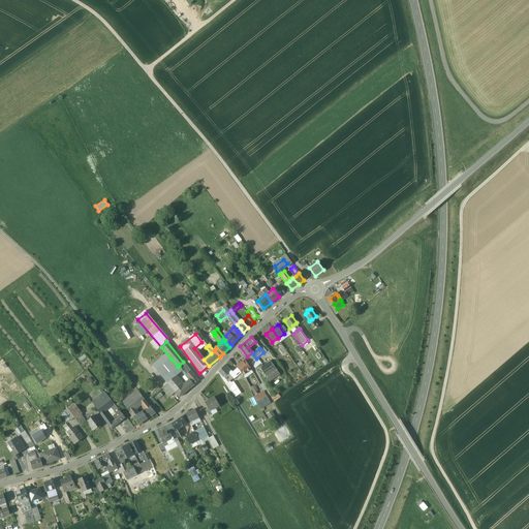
[(166,353),(153,366),(157,371),(172,360),(166,353)]
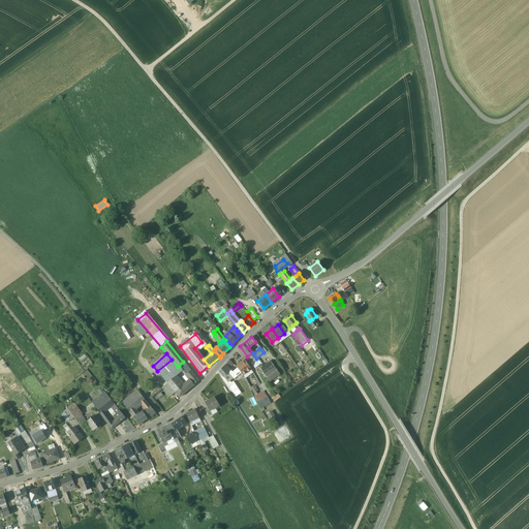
[(172,360),(157,371),(163,379),(172,372),(178,367),(172,360)]
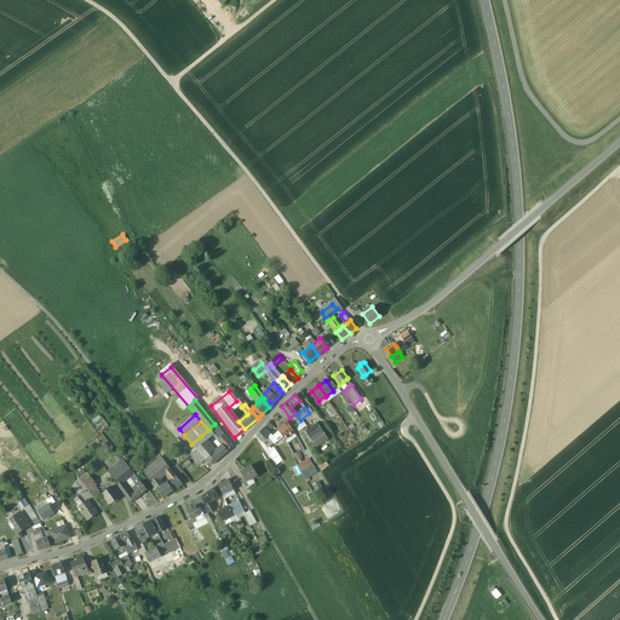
[(286,423),(277,429),(282,436),(285,440),(294,434),(286,423)]
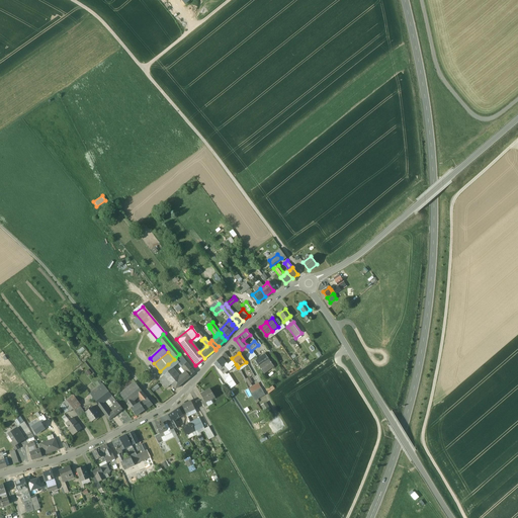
[(264,353),(253,361),(257,365),(258,365),(264,373),(274,366),(264,353)]
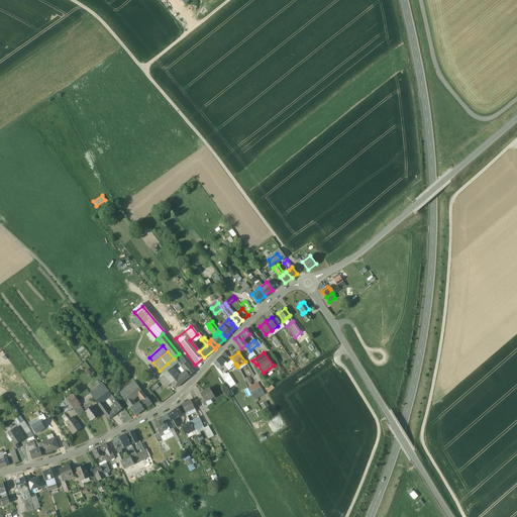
[(187,362),(183,356),(177,360),(181,366),(187,362)]
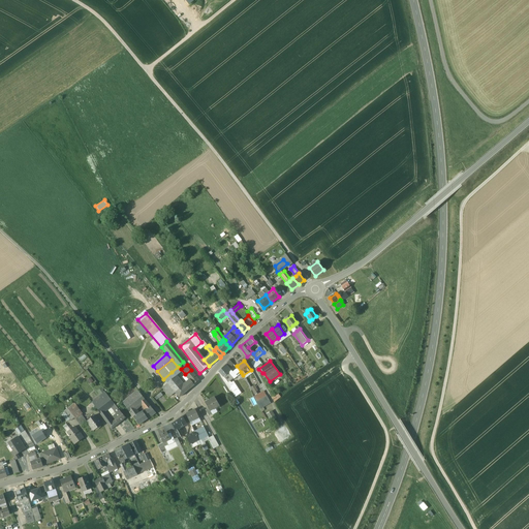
[(225,366),(219,371),(228,383),(230,381),(241,372),(238,369),(232,373),(228,368),(225,366)]
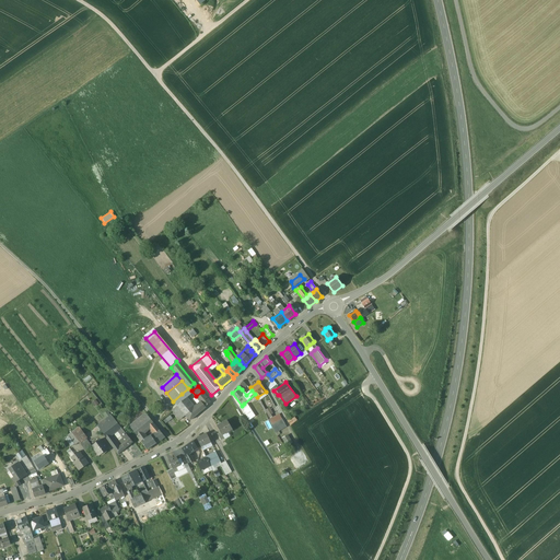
[(210,401),(202,392),(196,396),(200,401),(196,406),(200,411),(206,407),(205,406),(210,401)]
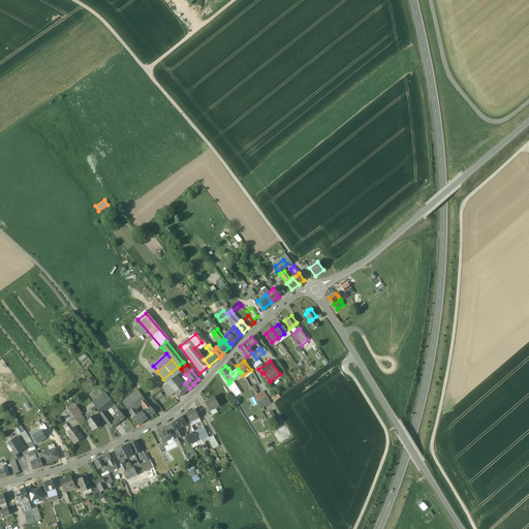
[(182,385),(172,372),(163,379),(179,398),(187,391),(182,385)]
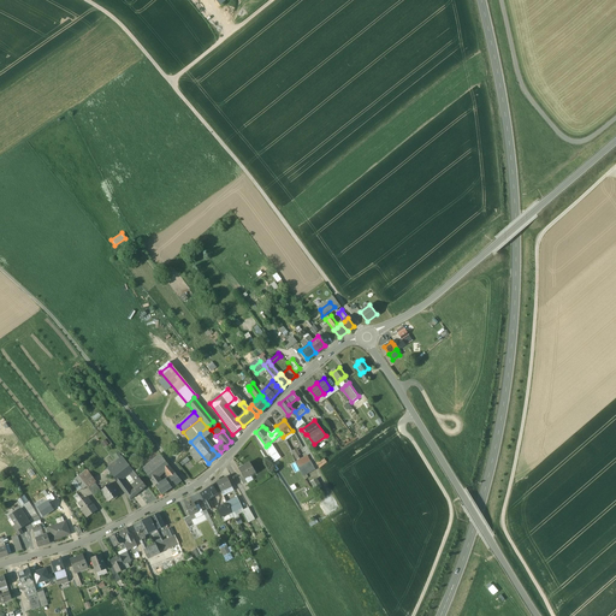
[(268,454),(274,462),(280,458),(272,444),(270,446),(268,444),(266,446),(268,454)]
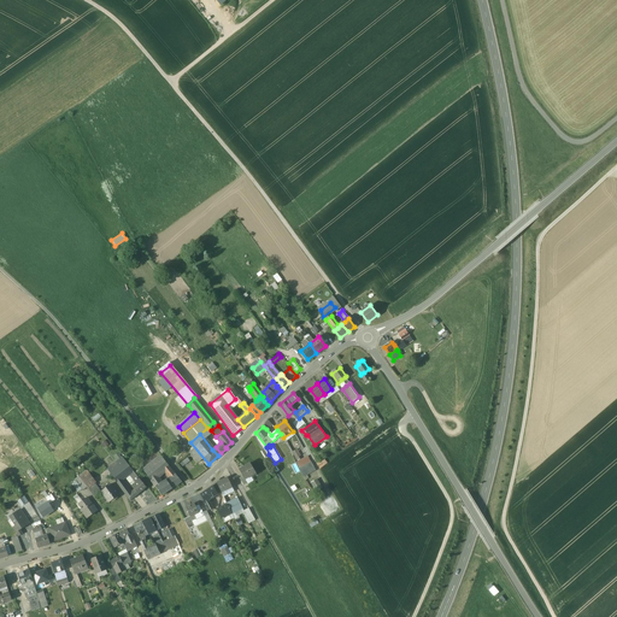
[(205,459),(197,448),(192,453),(200,463),(205,459)]
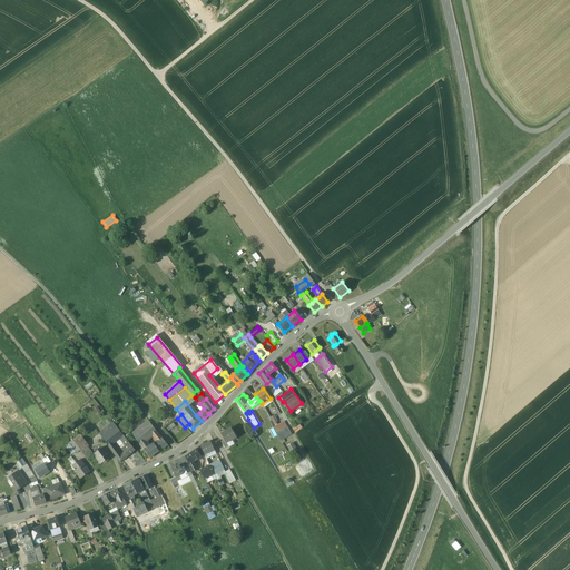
[(114,423),(99,433),(108,446),(112,443),(119,439),(124,435),(114,423)]
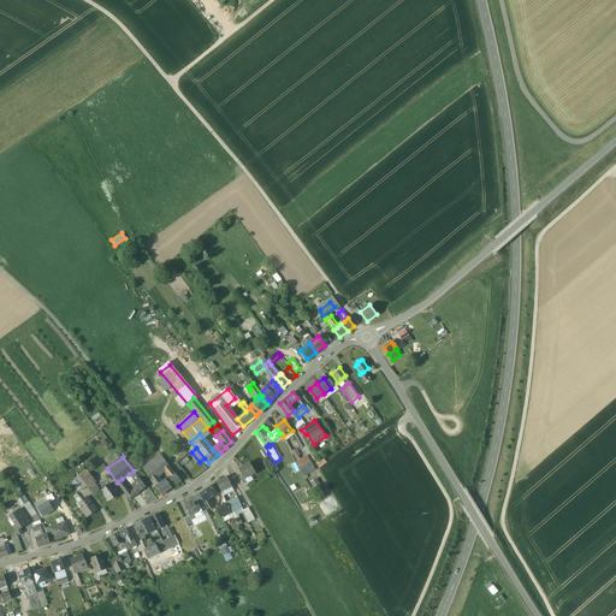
[(319,468),(327,463),(324,457),(315,462),(319,468)]
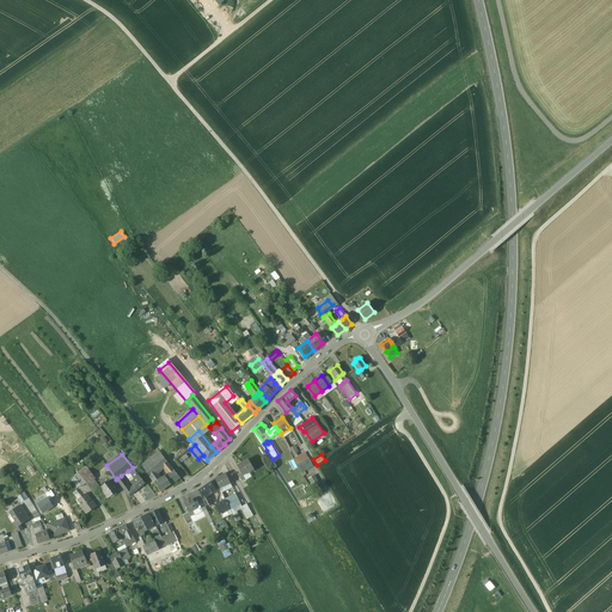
[(163,456),(145,470),(150,477),(155,472),(161,466),(167,461),(163,456)]
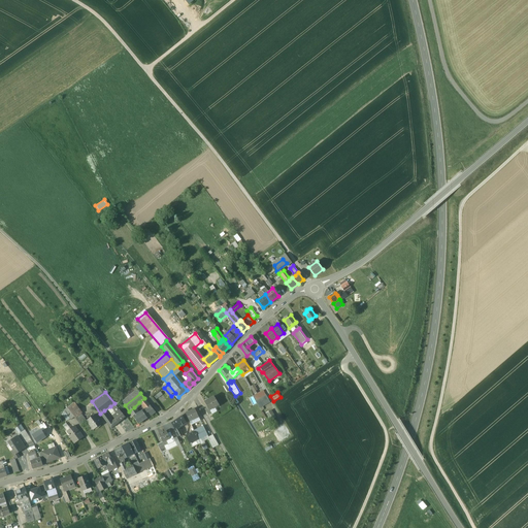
[(266,395),(256,401),(261,408),(271,403),(266,395)]
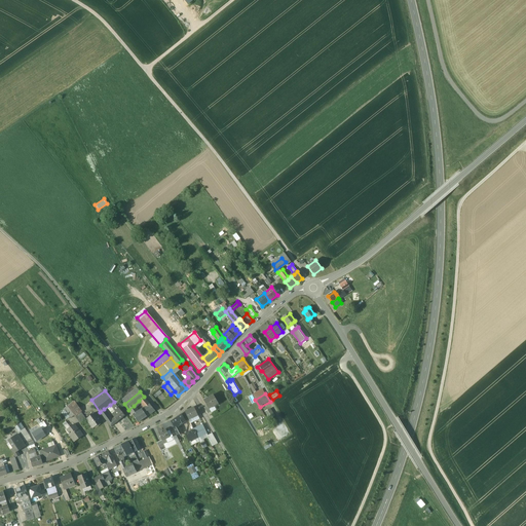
[(213,395),(203,401),(207,406),(209,409),(218,404),(213,395)]
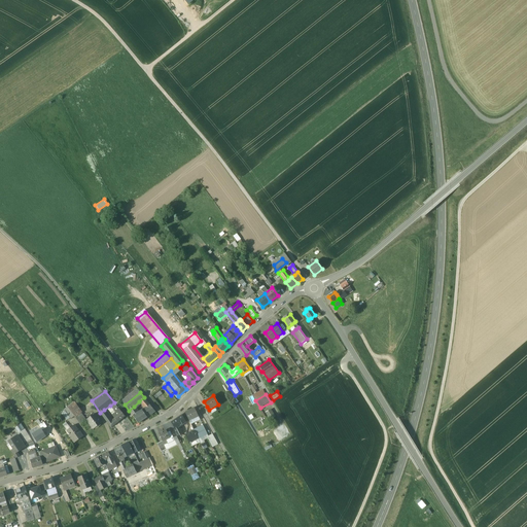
[(150,405),(144,397),(139,401),(145,409),(150,405)]
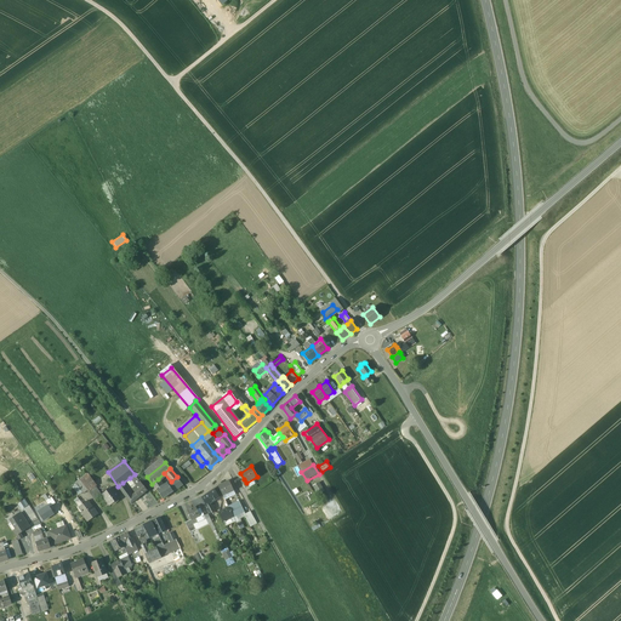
[(141,483),(135,474),(130,478),(136,486),(141,483)]
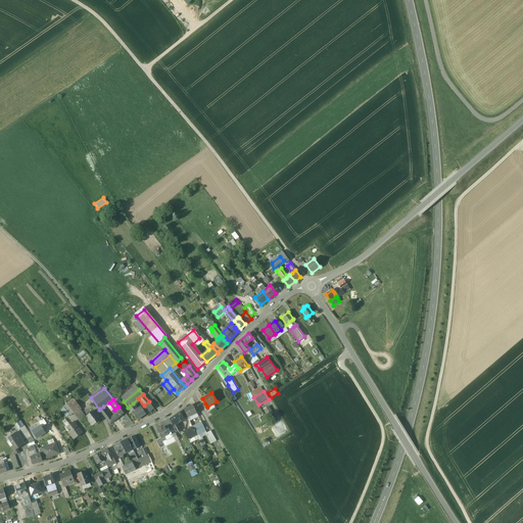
[(154,409),(149,401),(144,406),(141,408),(146,414),(154,409)]
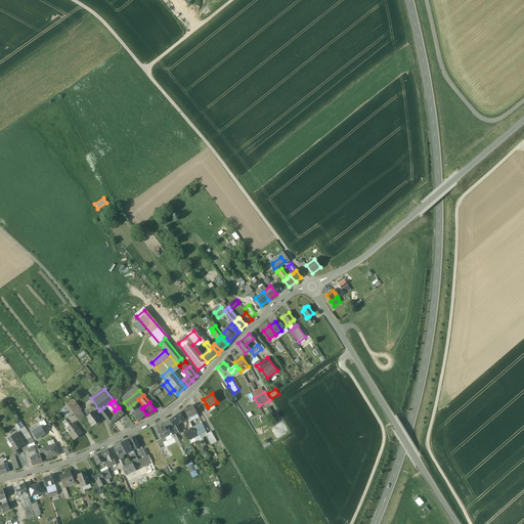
[(133,404),(128,408),(132,413),(138,409),(136,407),(135,407),(133,404)]
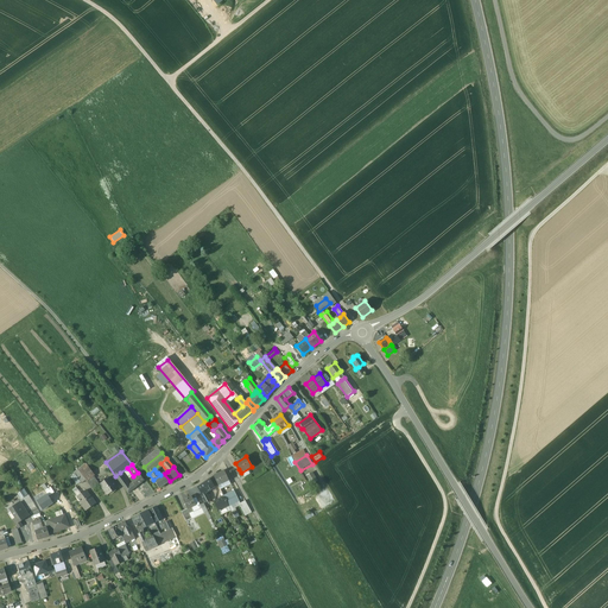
[(223,472),(214,476),(219,486),(220,485),(228,481),(223,472)]
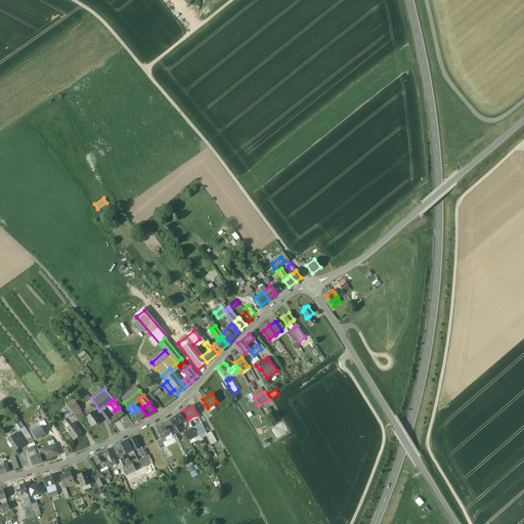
[(261,410),(263,415),(271,410),(269,406),(261,410)]
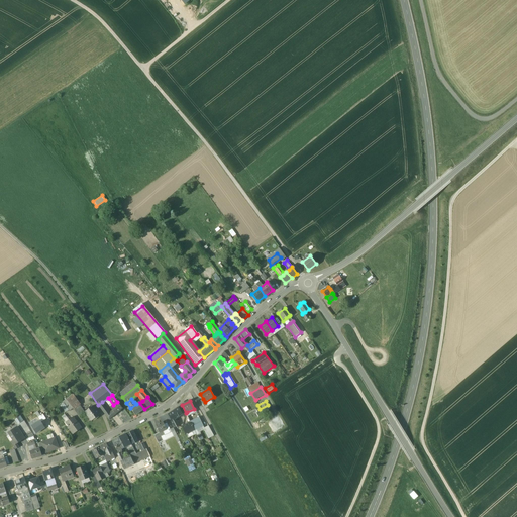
[(73,409),(68,402),(65,405),(70,411),(73,409)]
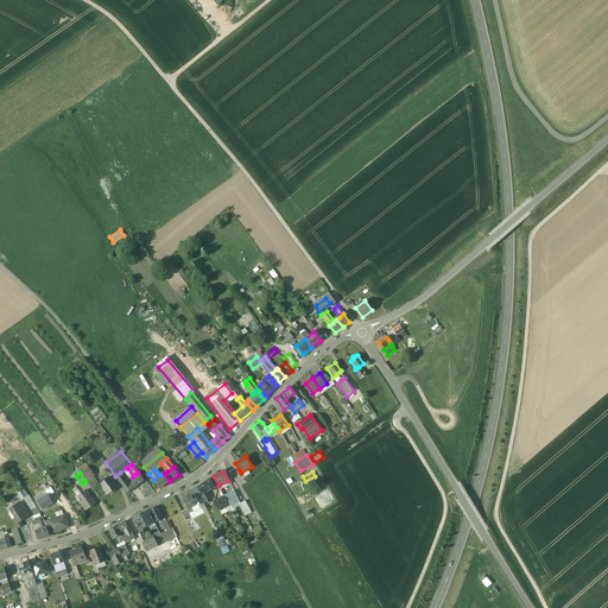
[(132,489),(120,473),(115,476),(128,493),(132,489)]
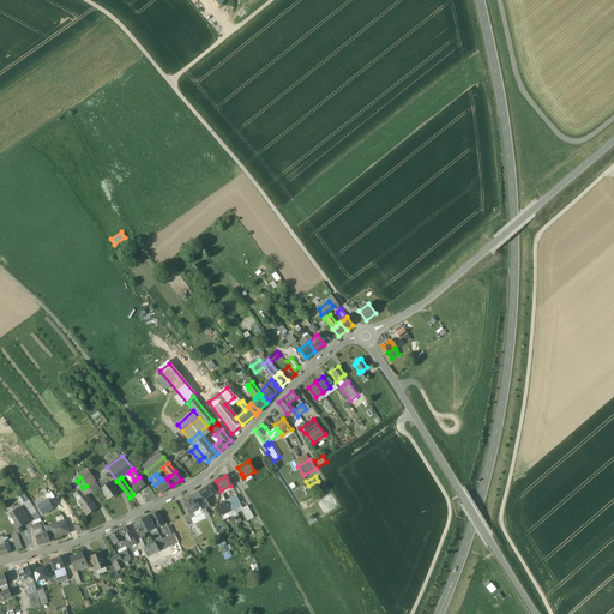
[(134,481),(131,485),(137,492),(145,485),(139,477),(134,481)]
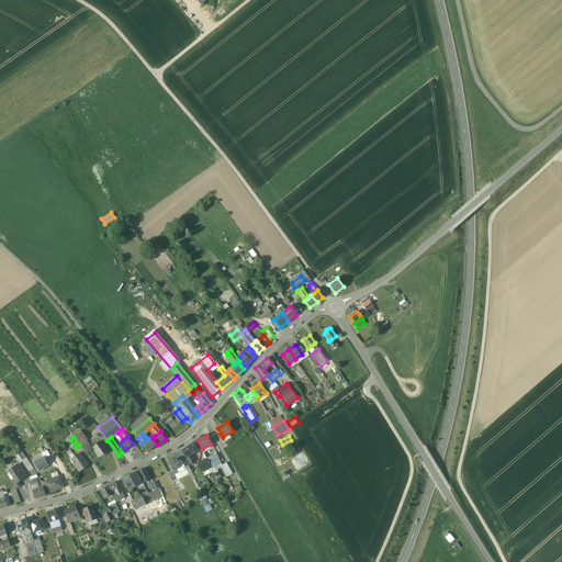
[(157,445),(152,438),(148,439),(142,444),(147,451),(157,445)]
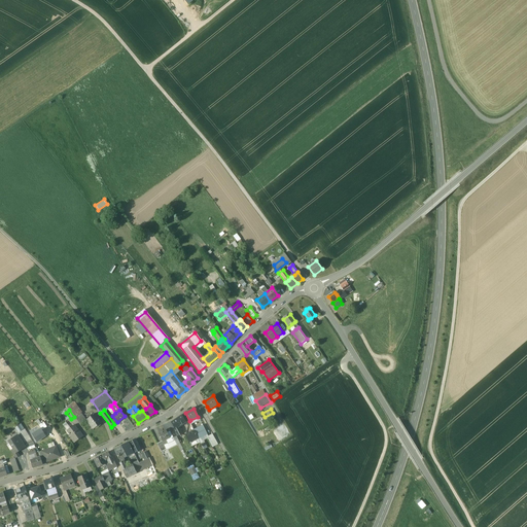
[(86,420),(81,413),(75,417),(80,424),(86,420)]
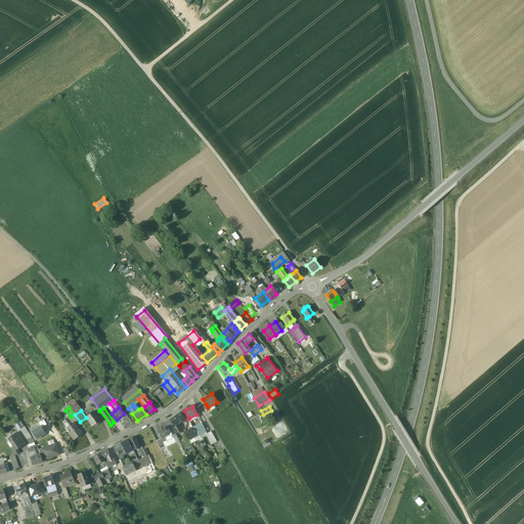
[(94,411),(86,418),(92,427),(101,421),(94,411)]
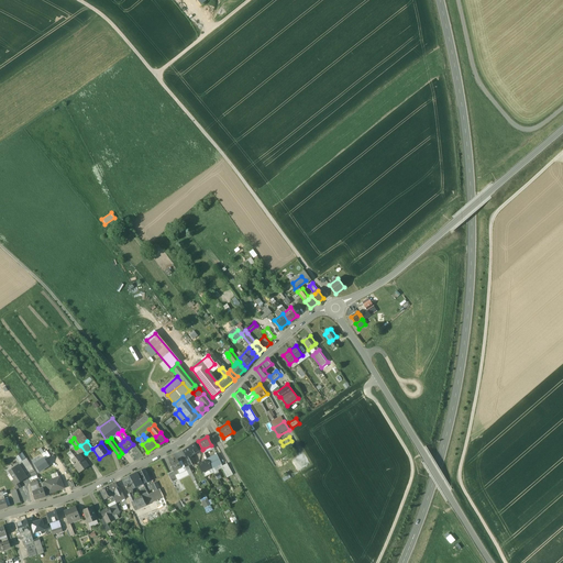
[(190,445),(181,451),(186,459),(190,455),(195,453),(190,445)]
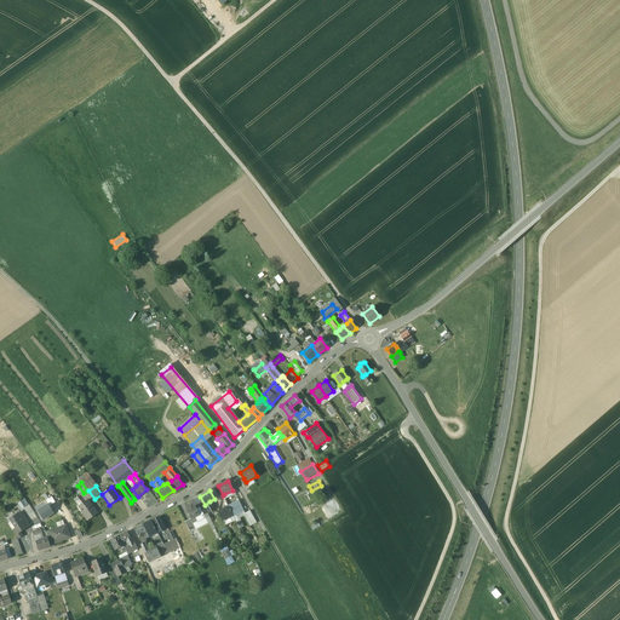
[(49,505),(50,506),(56,503),(51,497),(45,500),(49,505)]
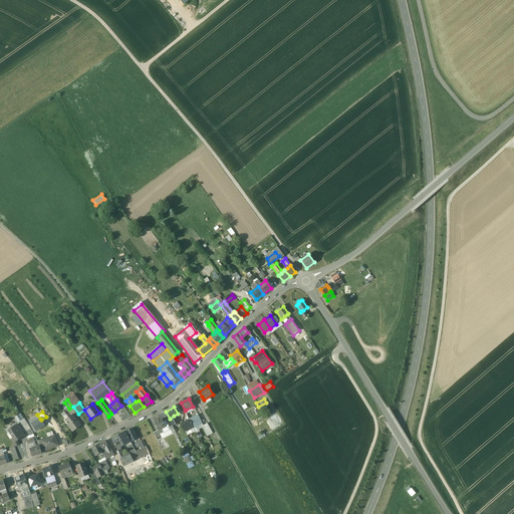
[(77,422),(72,415),(65,420),(70,428),(72,432),(80,426),(78,422),(77,422)]
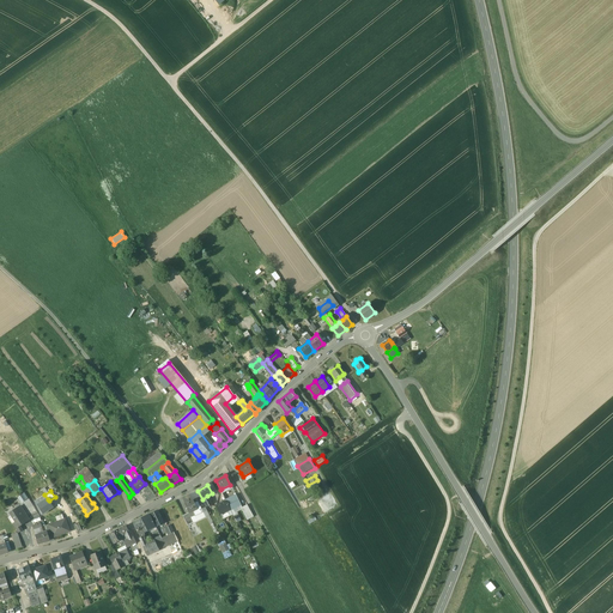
[(236,495),(225,501),(226,501),(231,510),(241,505),(236,495)]
